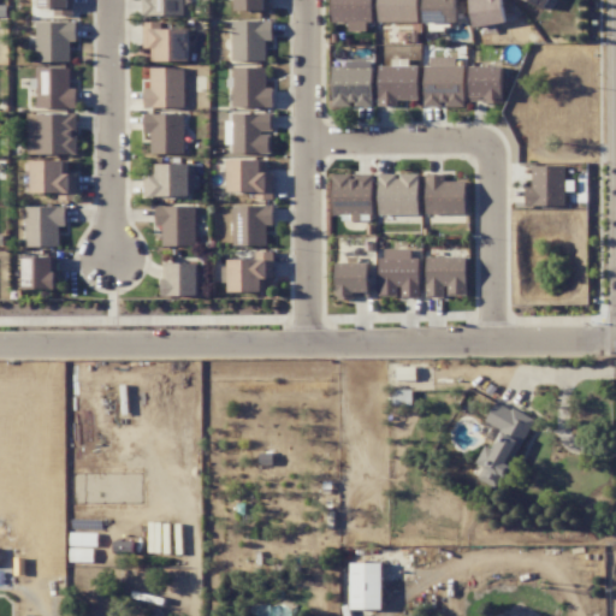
[(73,0),(37,0),(39,9),(53,9),(53,16),(75,15),(73,0)]
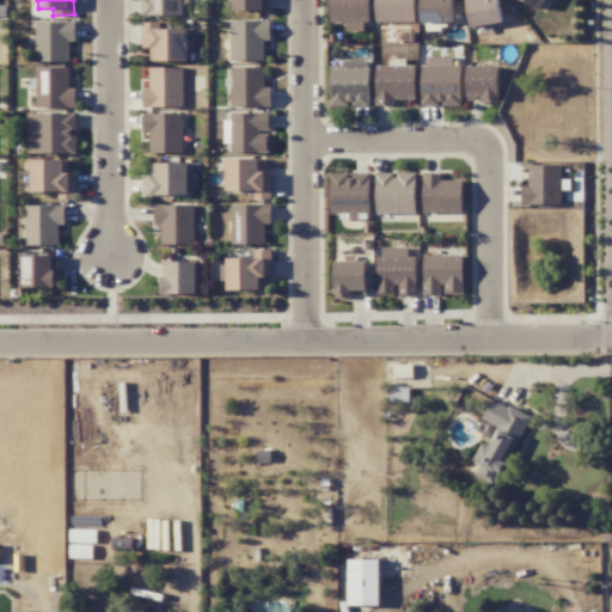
[(182,0),(142,0),(142,14),(182,16),(182,0)]
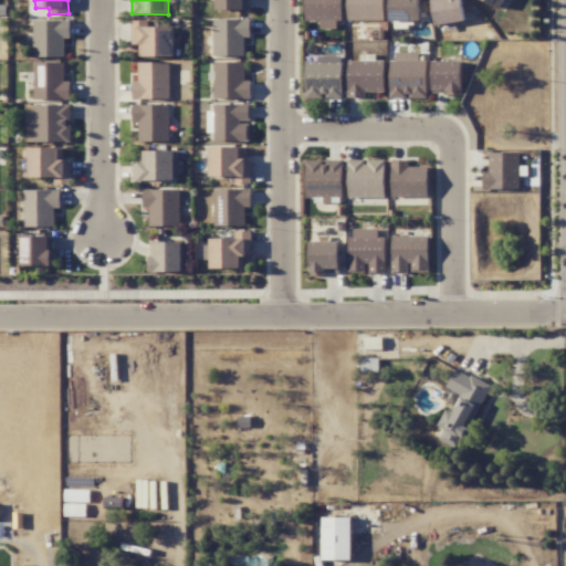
[(248,0),(216,0),(216,10),(249,10),(248,0)]
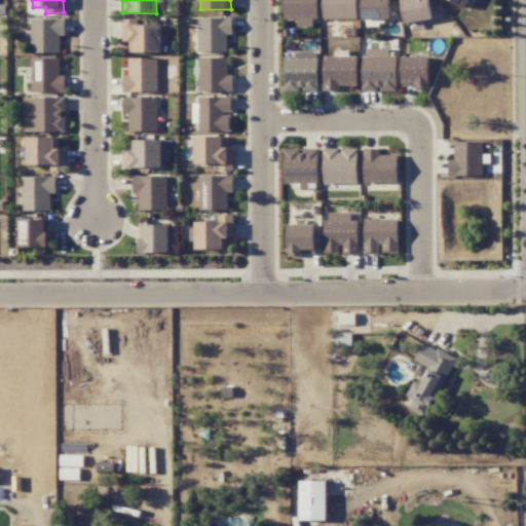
[(282,0),(283,20),(296,20),(296,27),(315,27),(315,0),(282,0)]
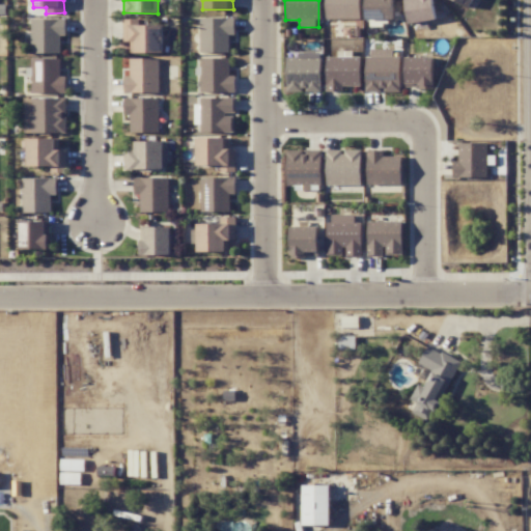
[(361,19),(360,0),(325,0),(326,20),(361,19)]
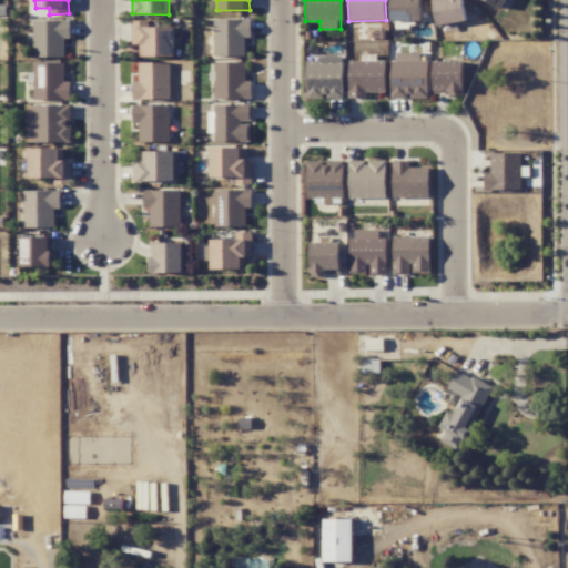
[(421,21),(421,0),(391,0),(391,21),(421,21)]
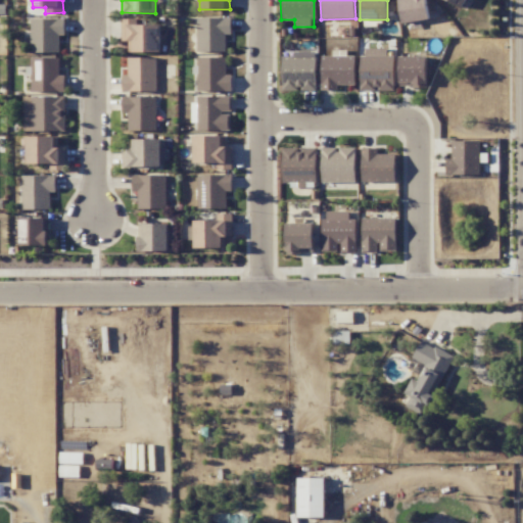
[(429,18),(426,0),(397,0),(402,24),(429,18)]
